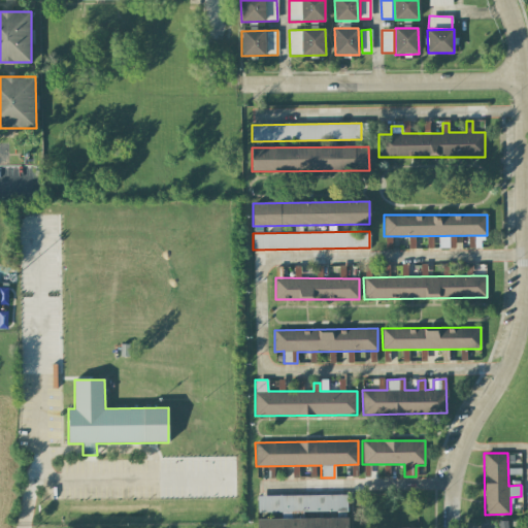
[(348,527),(348,494),(257,496),(258,513),(281,513),(281,519),(257,519),(257,527),(348,527)]
